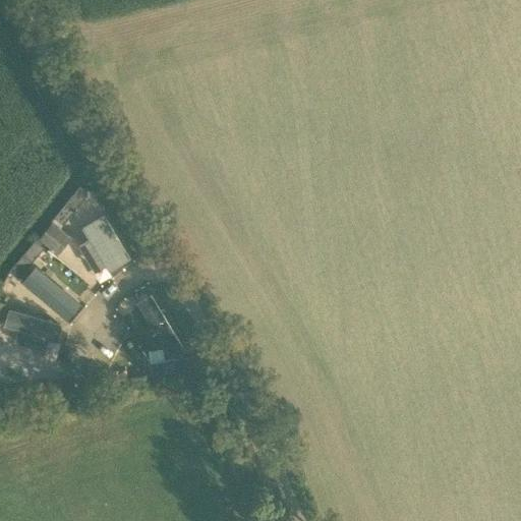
[(73,211),(89,193),(79,186),(65,204),(73,211)]
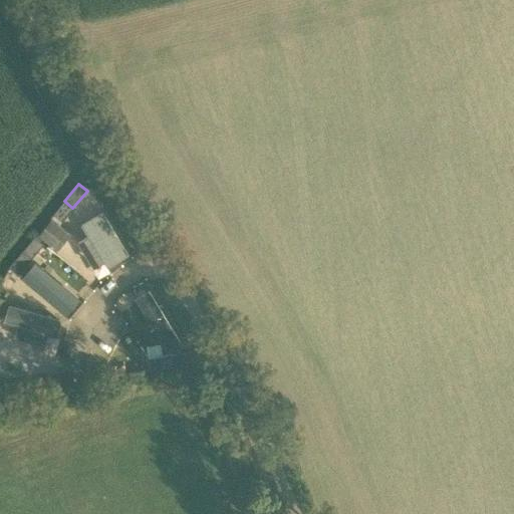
[(107,267),(129,254),(103,212),(81,225),(89,237),(78,243),(89,261),(100,255),(107,267)]
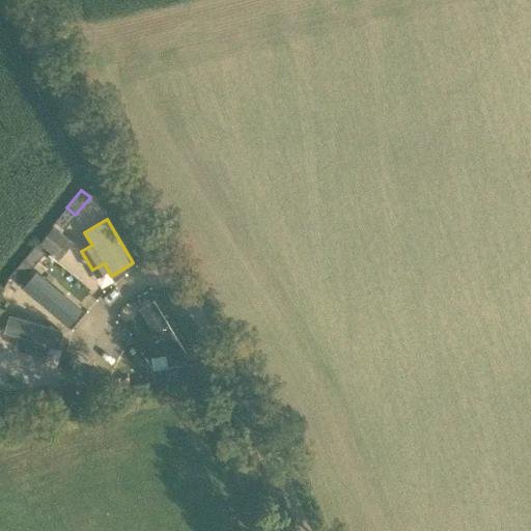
[(59,258),(60,257),(73,242),(53,226),(39,243),(59,258)]
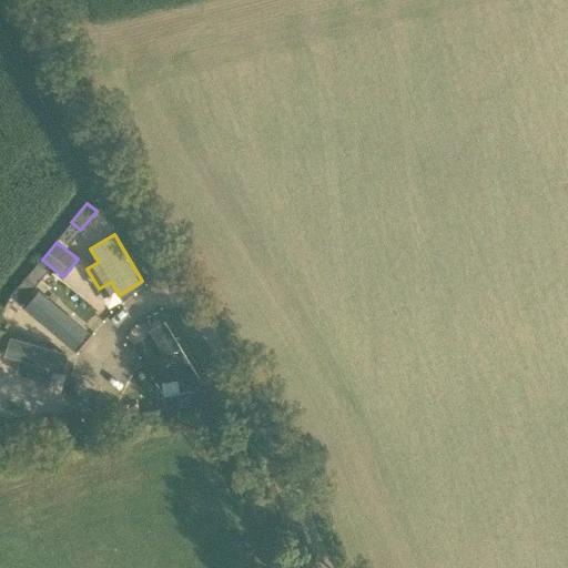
[(19,304),(36,285),(26,277),(9,296),(19,304)]
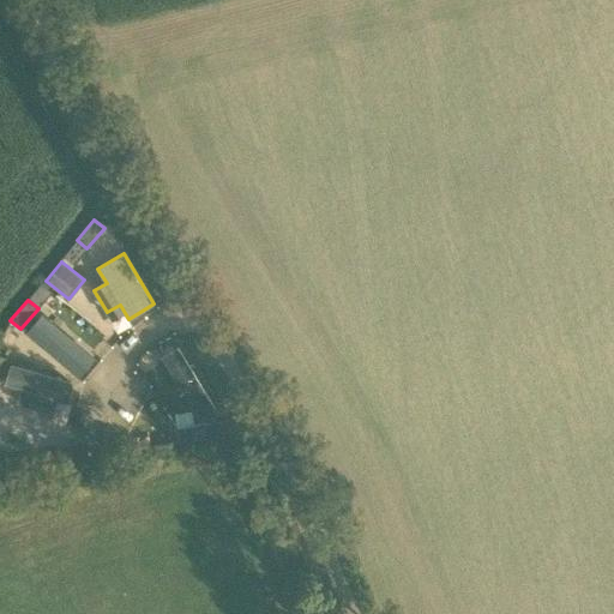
[(95,357),(42,313),(26,331),(79,377),(95,357)]
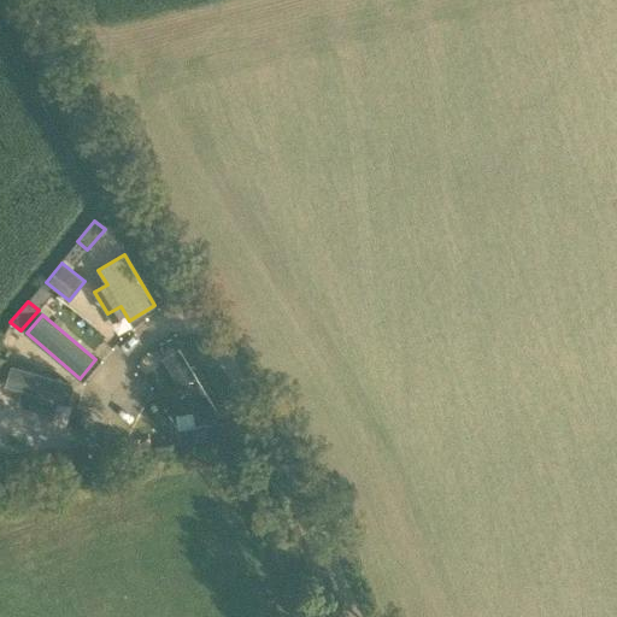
[(162,358),(199,419),(216,410),(178,347),(162,358)]
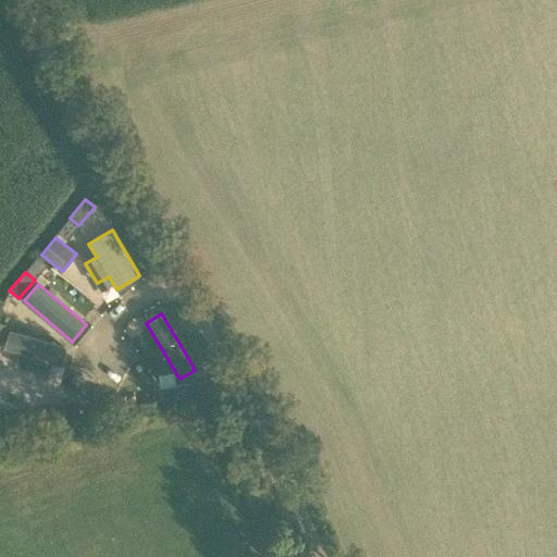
[(10,332),(4,348),(20,353),(16,364),(41,372),(45,360),(60,364),(64,348),(10,332)]
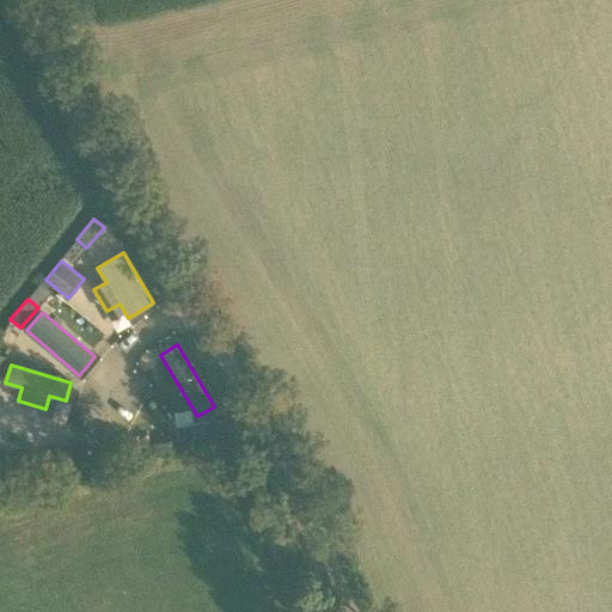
[(0,416),(0,446),(46,460),(54,433),(0,416)]
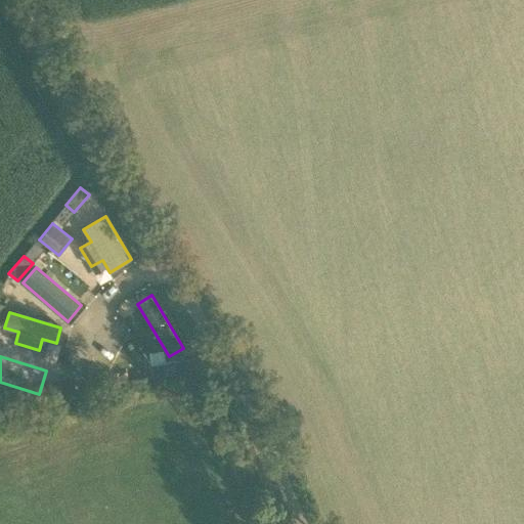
[(173,374),(195,369),(193,358),(171,361),(173,374)]
